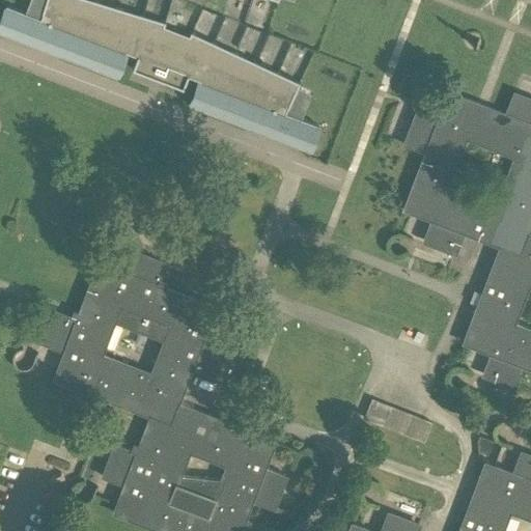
[(46,0),(40,19),(6,5),(0,21),(0,32),(117,78),(127,53),(138,56),(133,70),(184,89),(189,77),(199,80),(190,105),(311,151),(320,126),(286,113),(301,83),(191,31),(190,35),(165,26),(166,22),(93,0),(46,0)]
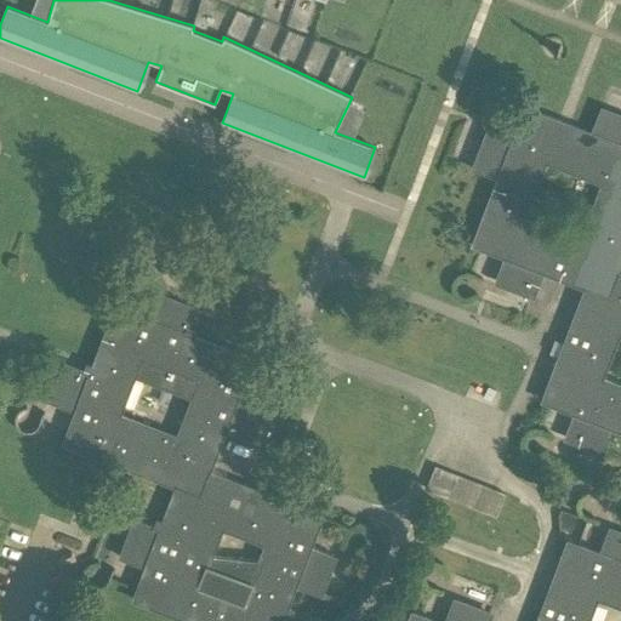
[(620,266),(620,120),(600,112),(592,135),(524,108),(512,138),(489,130),(476,167),(497,176),(471,245),(502,257),(494,279),(531,294),(540,272),(585,289),(542,402),(574,412),(564,436),(604,450),(611,429),(620,432),(620,274),(619,273),(620,266)]
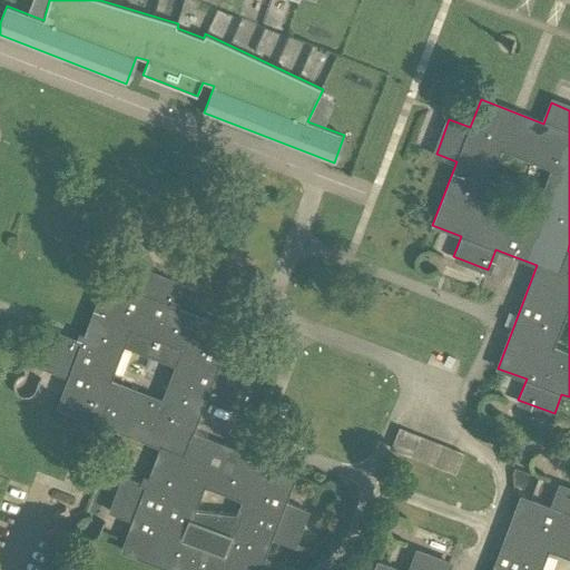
[(104,282),(79,344),(60,337),(48,371),(68,379),(57,408),(160,446),(145,488),(125,480),(112,513),(133,521),(121,551),(172,569),(257,569),(271,536),(291,543),(304,509),(284,501),(295,473),(192,434),(207,393),(227,401),(241,366),(219,359),(231,330),(168,306),(176,287),(141,274),(134,294),(104,282)]
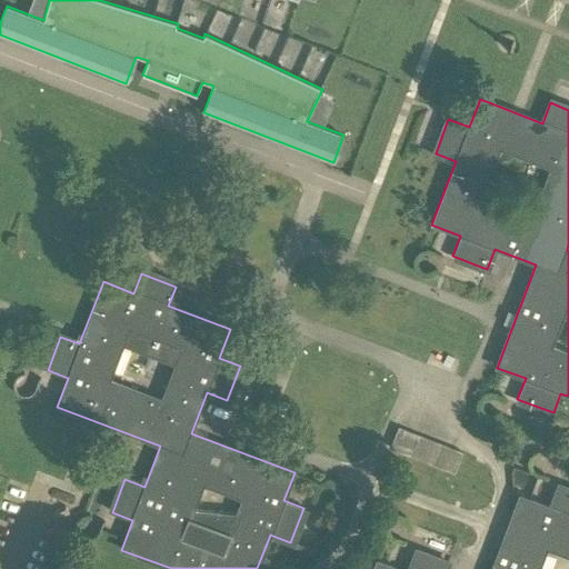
[(462,453),(451,449),(398,428),(390,448),(455,475),(462,453)]
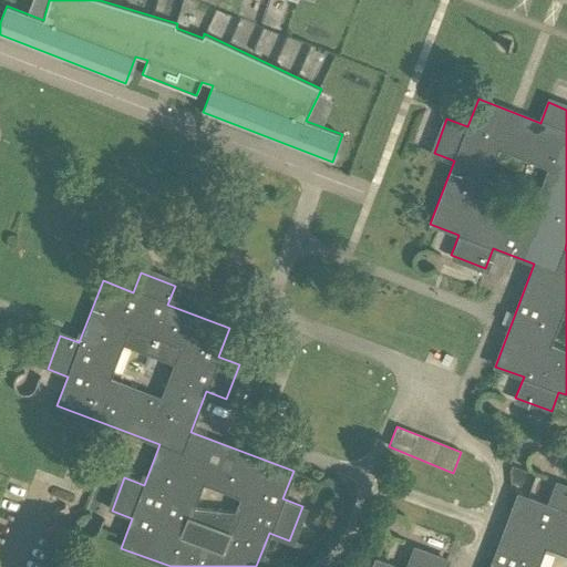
[(406,566),(394,566),(375,559),(372,566),(566,566),(566,491),(555,486),(547,505),(518,494),(491,566),(444,566),(445,565),(413,553),(406,566)]
